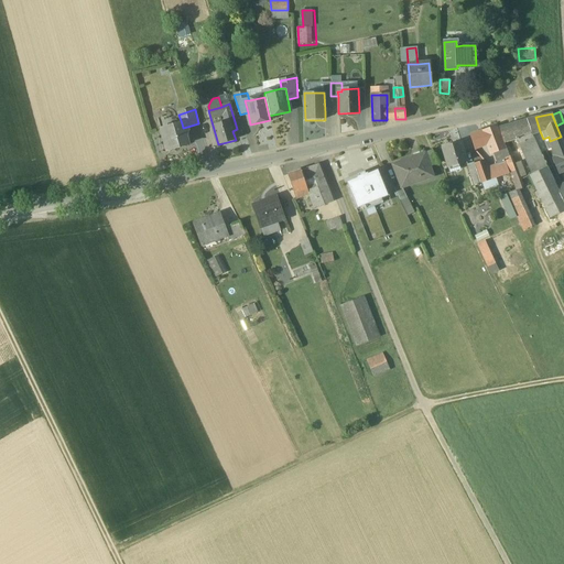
[(535,117),(527,119),(531,134),(540,131),(535,117)]
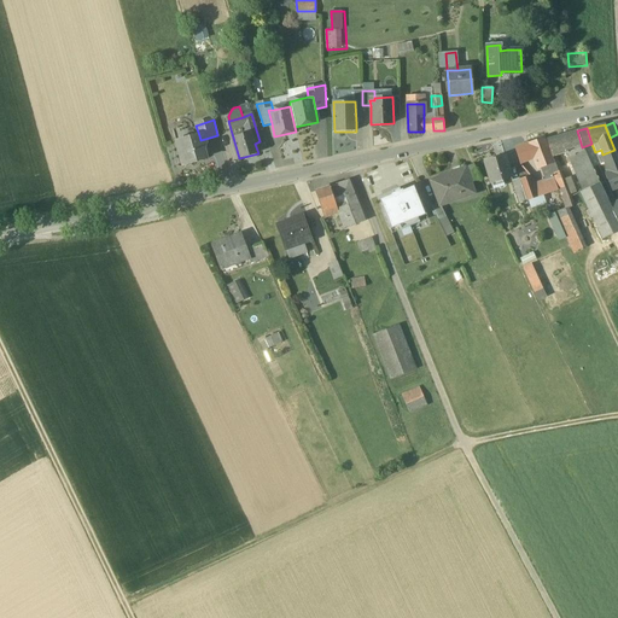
[(577,130),(555,138),(560,153),(571,151),(582,147),(577,130)]
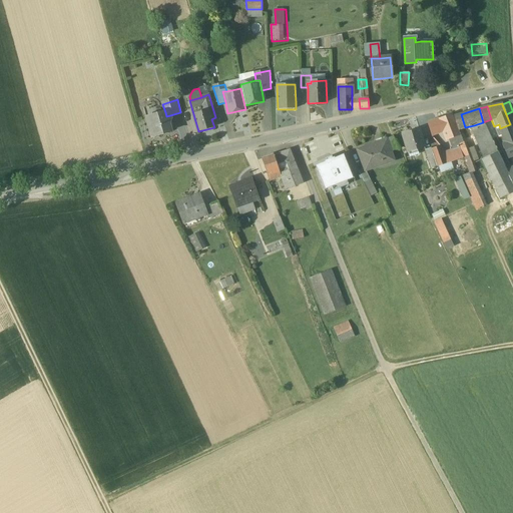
[(165,112),(146,118),(151,136),(170,131),(168,123),(171,119),(170,115),(166,116),(165,112)]
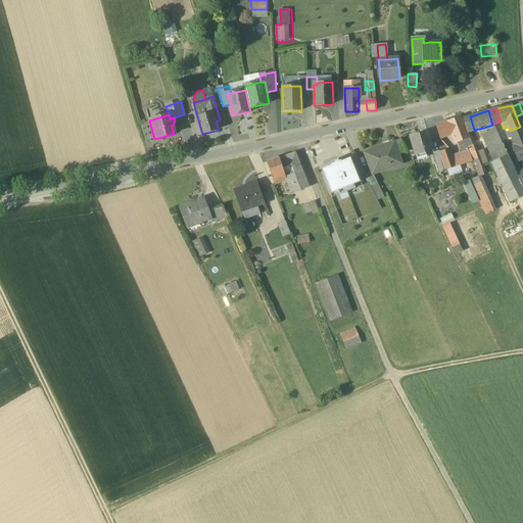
[(460,116),(446,122),(452,135),(455,143),(459,142),(469,138),(460,116)]
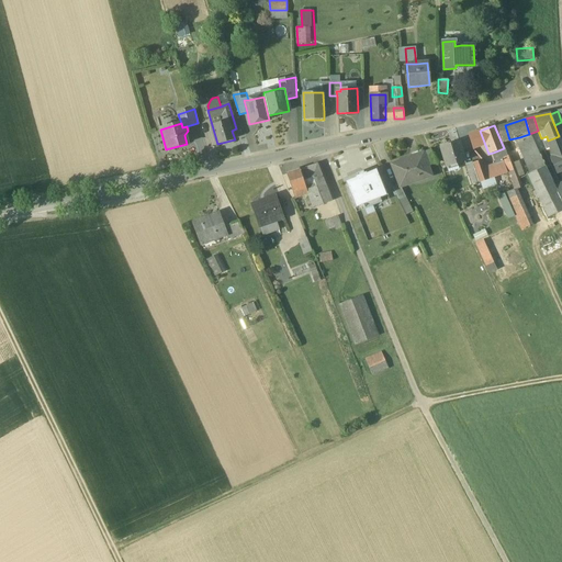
[(505,125),(497,127),(502,142),(509,139),(505,125)]
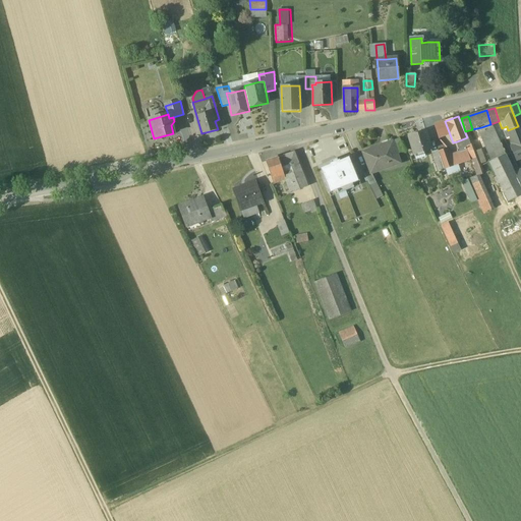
[(445,121),(433,125),(438,138),(450,134),(445,121)]
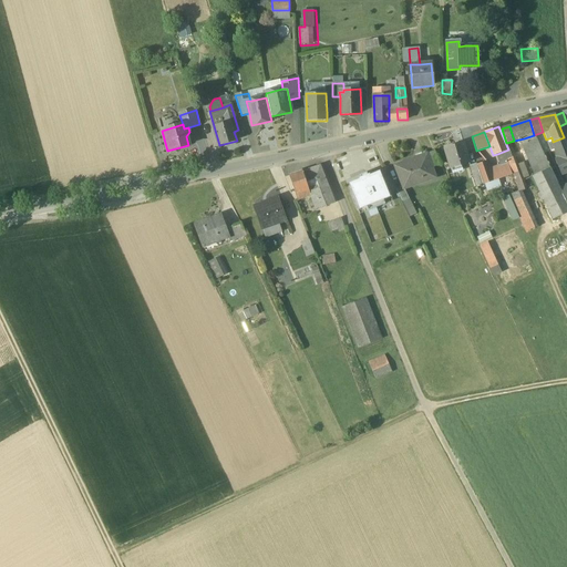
[(564,137),(553,142),(558,154),(555,161),(559,175),(566,172),(566,147),(564,138),(564,137)]
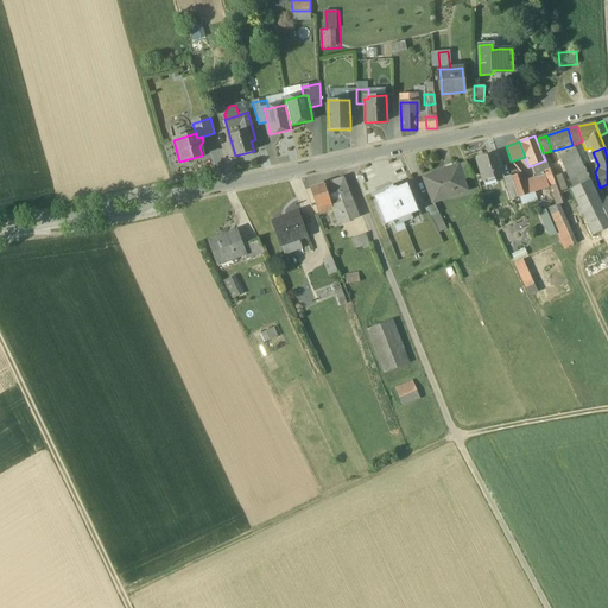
[(574,149),(563,152),(562,149),(555,150),(572,188),(589,181),(586,175),(574,149)]
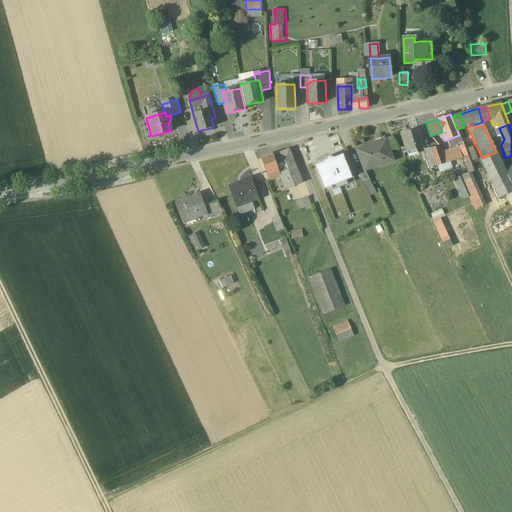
[(417,129),(401,134),(406,152),(423,147),(417,129)]
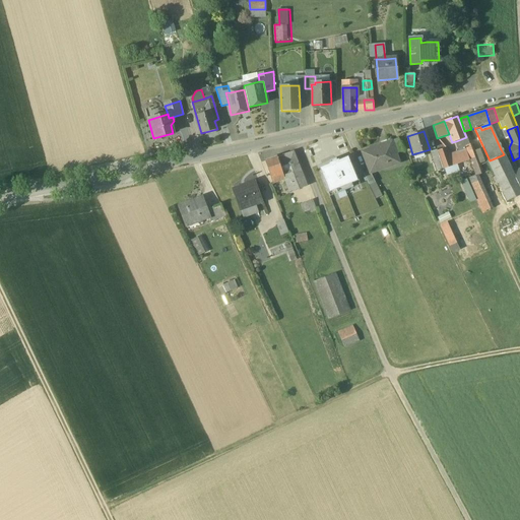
[(466,137),(456,141),(460,151),(465,149),(464,146),(465,146),(469,144),(466,137)]
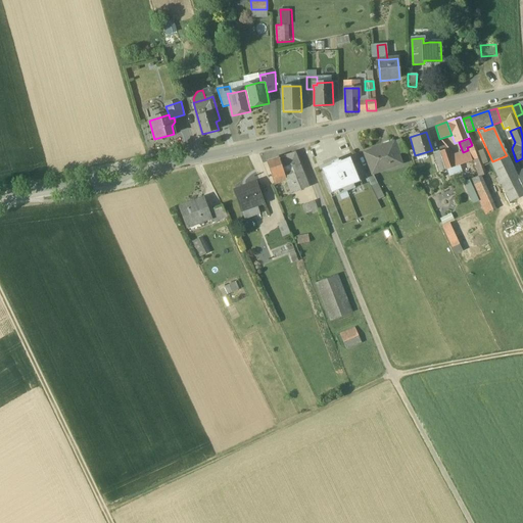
[(393,142),(363,152),(370,173),(371,176),(373,175),(401,164),(393,142)]
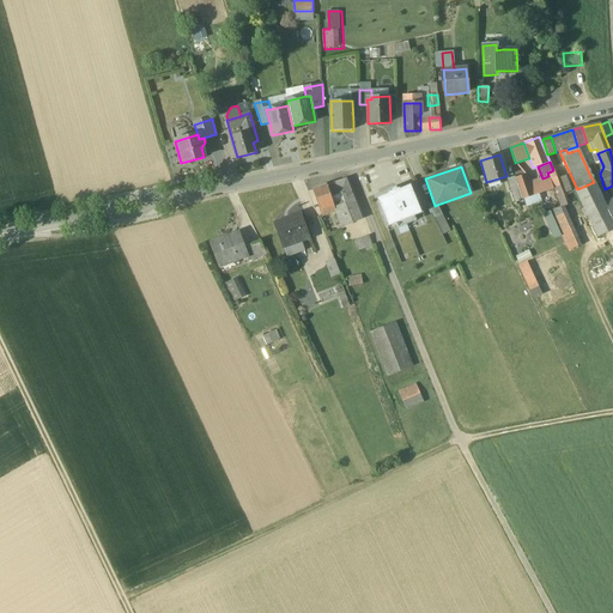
[(566,205),(553,170),(548,173),(562,206),(563,206),(566,205)]
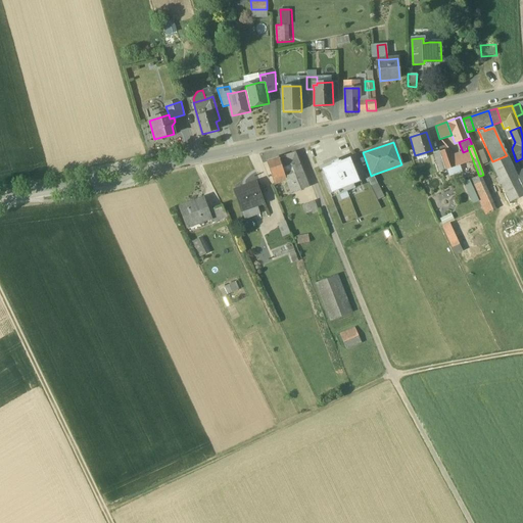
[(477,151),(483,163),(488,161),(482,148),(477,151)]
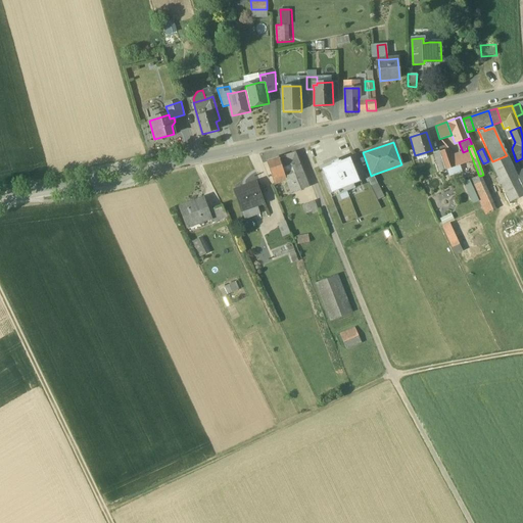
[(452,156),(448,149),(439,153),(444,170),(455,167),(452,157),(452,156)]
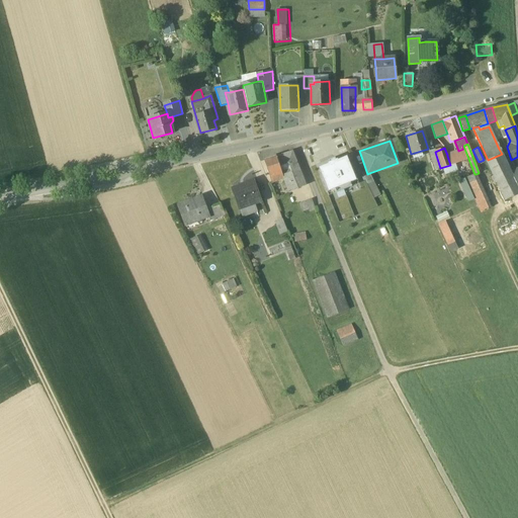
[(447,155),(447,156),(450,165),(466,159),(463,149),(458,151),(447,155)]
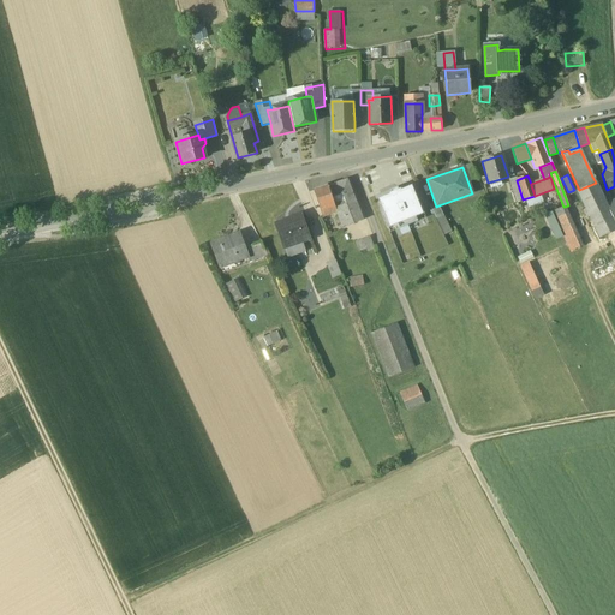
[(517,178),(508,180),(512,193),(520,191),(517,180),(517,178)]
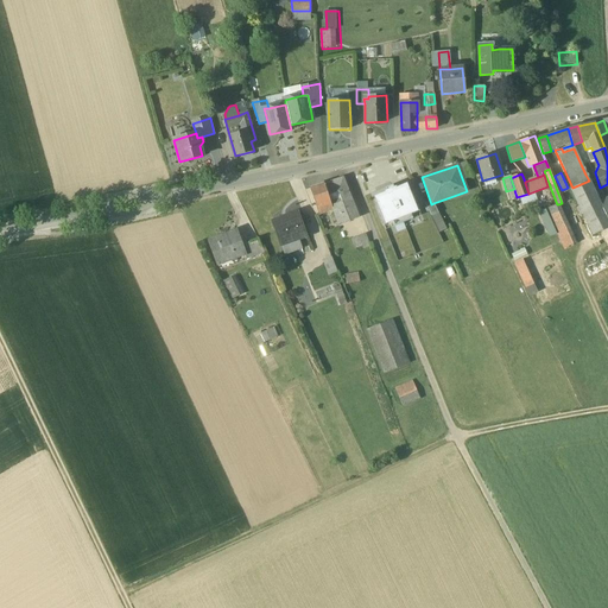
[(344,177),(333,182),(335,190),(342,188),(347,185),(344,177)]
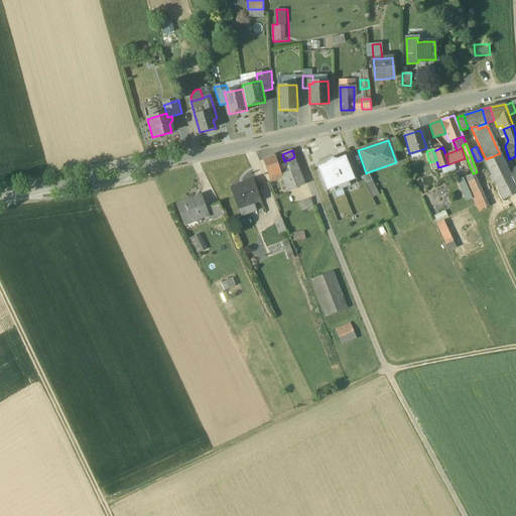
[(486,159),(484,161),(491,176),(489,177),(491,182),(494,181),(503,200),(515,192),(515,187),(508,171),(503,161),(500,153),(486,159)]
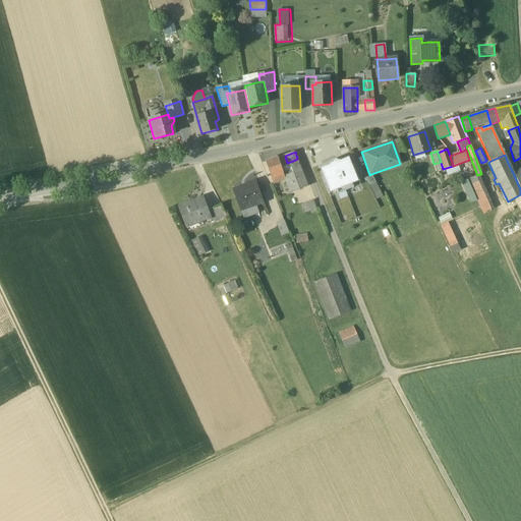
[(285,156),(278,158),(281,165),(287,163),(285,156)]
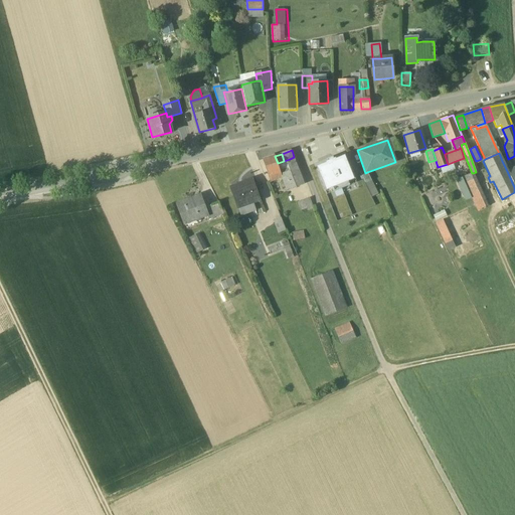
[(348,182),(355,179),(349,164),(348,164),(344,155),(334,159),(333,157),(326,159),(327,162),(316,167),(320,176),(319,176),(325,191),(332,188),(334,192),(350,185),(348,182)]
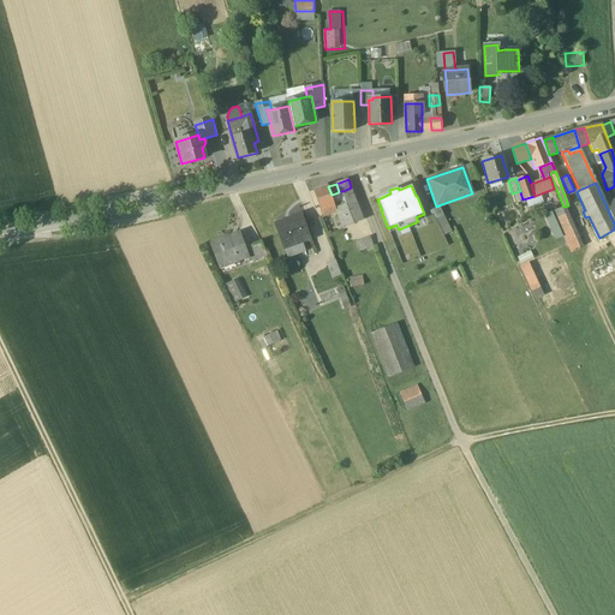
[(332,195),(328,186),(314,191),(322,216),(336,213),(336,212),(335,208),(332,195)]
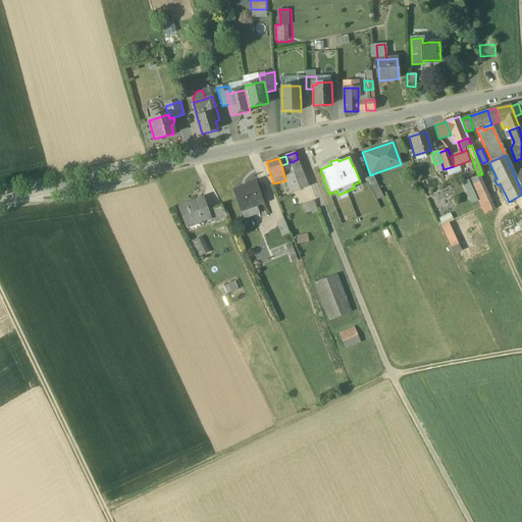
[(298,159),(294,161),(297,169),(297,171),(298,171),(302,169),(298,159)]
